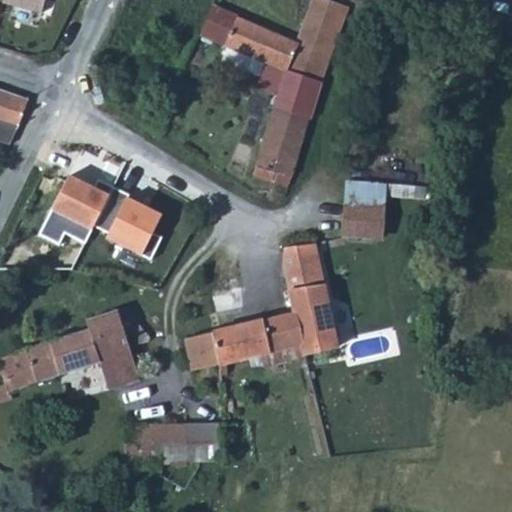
[(0,0),(0,1),(51,13),(53,0),(0,0)]
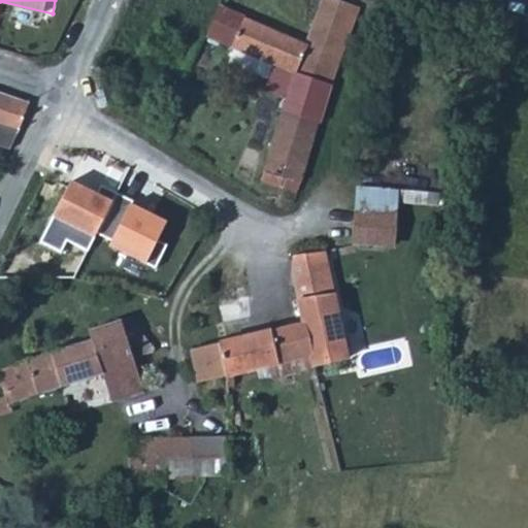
[(242,15),(230,48),(273,67),(266,92),(289,99),(297,73),(333,85),(350,35),(359,6),(338,0),(321,0),(316,19),(307,42),(242,15)]
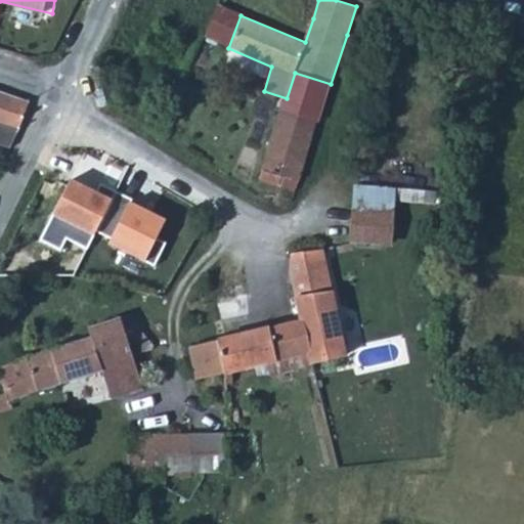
[(217,6),(206,39),(228,48),(241,15),(217,6)]
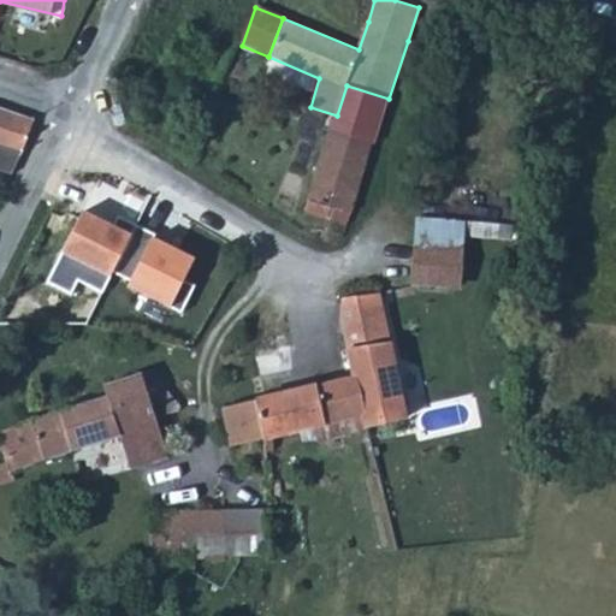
[(331,131),(373,144),(389,99),(347,86),(337,116),(331,131)]
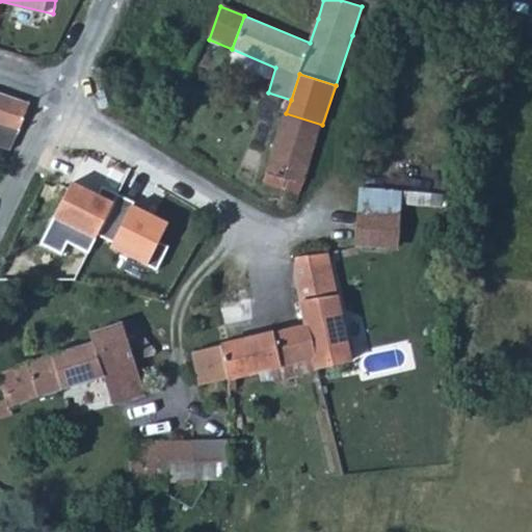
[(0,90),(0,141),(14,147),(18,139),(21,131),(24,128),(26,129),(30,115),(34,103),(0,90)]
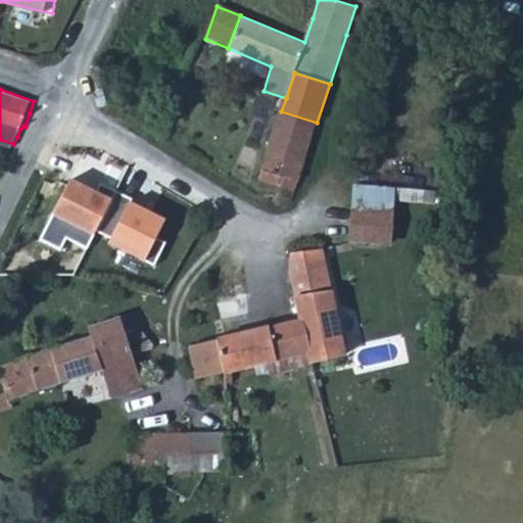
[(263,182),(300,192),(317,123),(281,111),(263,182)]
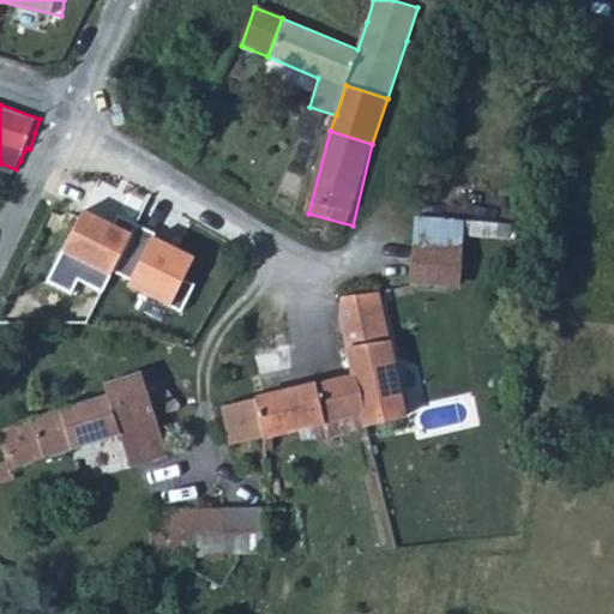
[(112,271),(136,226),(120,217),(115,226),(83,210),(46,283),(70,295),(78,280),(102,292),(112,271)]
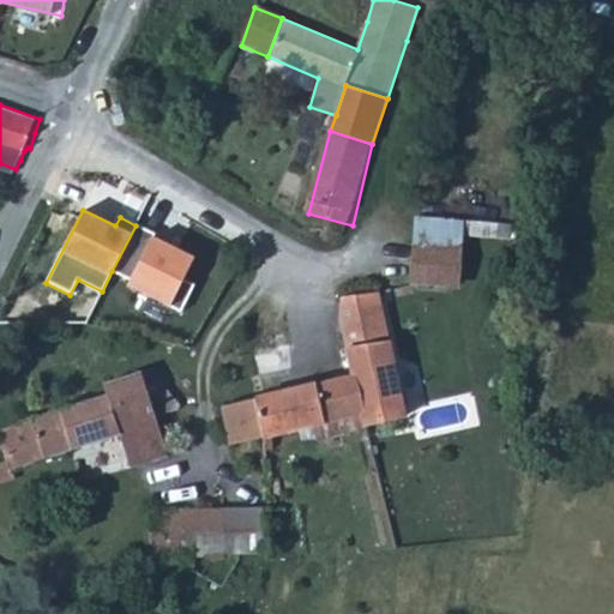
[(419,217),(420,245),(468,247),(469,218),(419,217)]
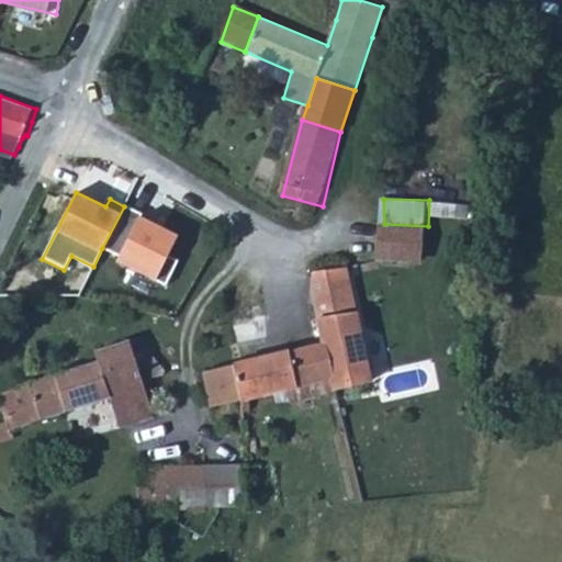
[(124,206),(102,248),(119,255),(115,263),(165,287),(176,263),(166,259),(177,235),(141,218),(143,214),(124,206)]
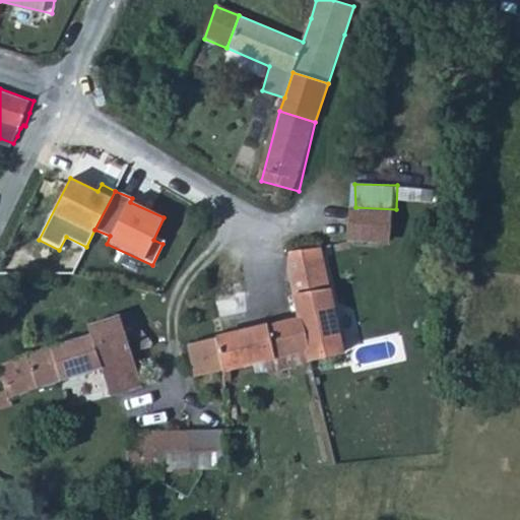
[(374,243),(393,244),(396,209),(355,207),(354,243),(374,243)]
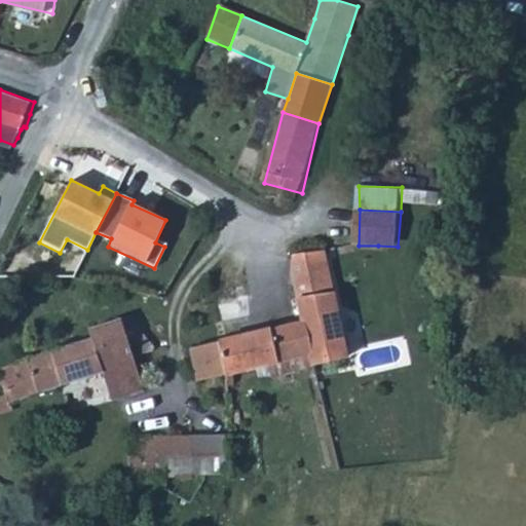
[(220,342),(227,377),(273,367),(275,378),(301,372),(299,361),(313,358),(315,369),(348,361),(338,296),(337,291),(334,291),(328,251),(292,257),(294,273),(299,296),(304,322),(248,335),(220,342)]
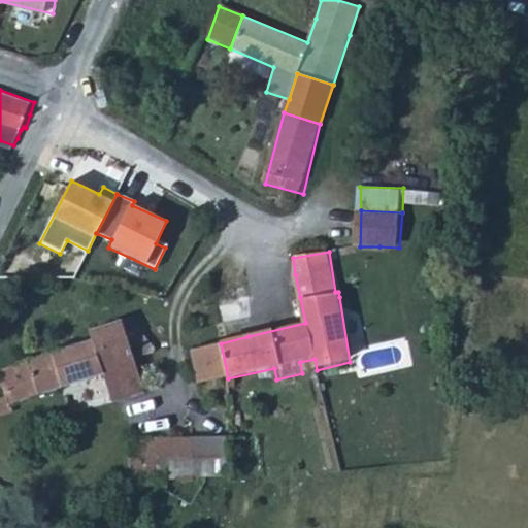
[(106,374),(107,381),(114,383),(120,384),(130,381),(133,358),(137,357),(158,349),(130,317),(109,323),(89,329),(92,338),(40,356),(0,369),(0,382),(2,389),(3,391),(5,397),(0,398),(0,414),(10,410),(10,406),(43,396),(88,381),(106,374)]
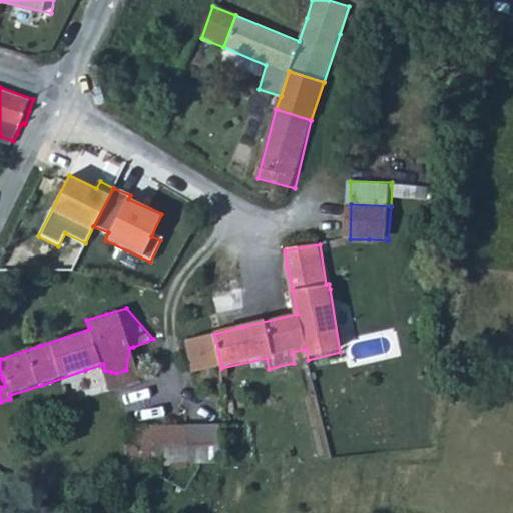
[(214,334),(188,340),(196,374),(221,368),(214,334)]
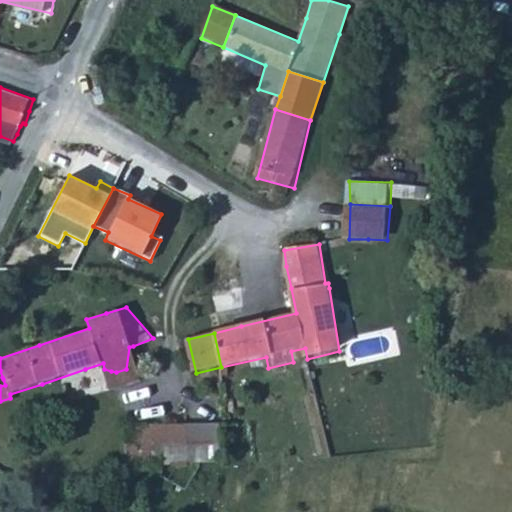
[(126,369),(139,365),(133,346),(129,347),(126,369)]
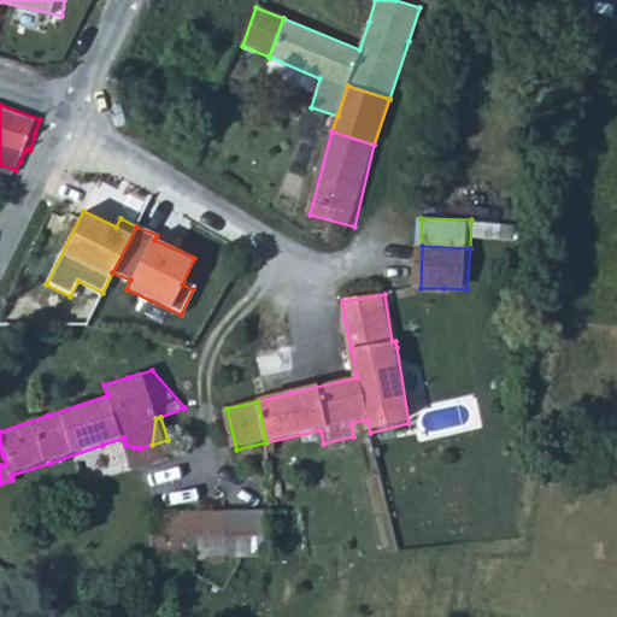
[(351,423),(353,436),(370,433),(368,419),(351,423)]
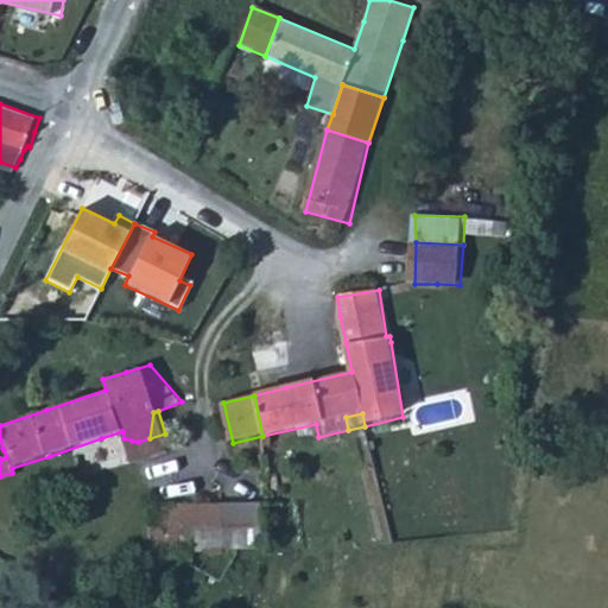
[(149,442),(146,458),(169,450),(165,434),(150,438),(149,442)]
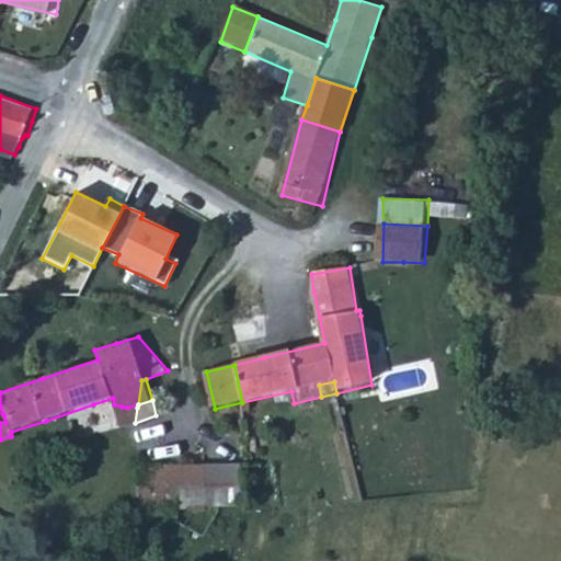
[(130,409),(117,412),(123,427),(135,423),(137,408),(130,409)]
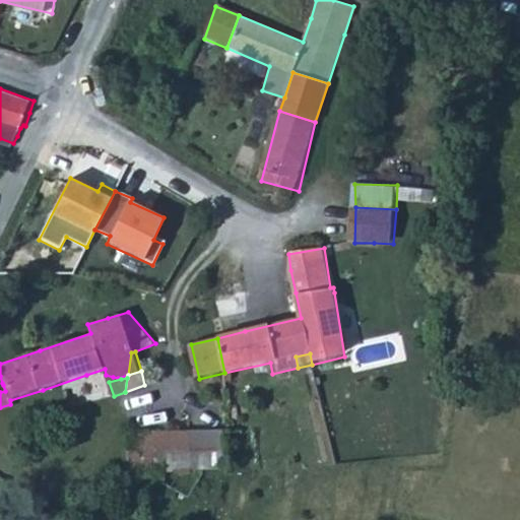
[(183,433),(129,435),(130,471),(244,469),(243,431),(183,433)]
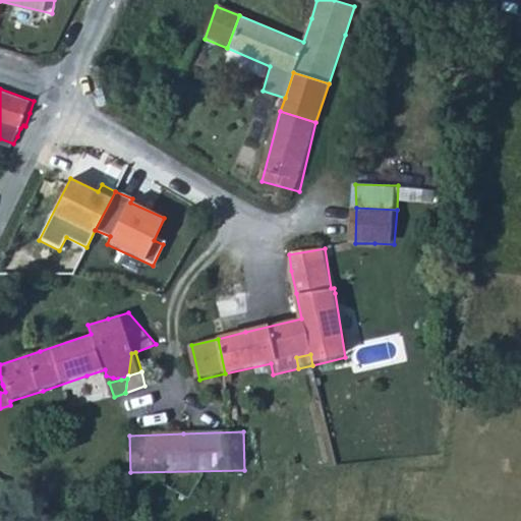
All buildings are outlined.
